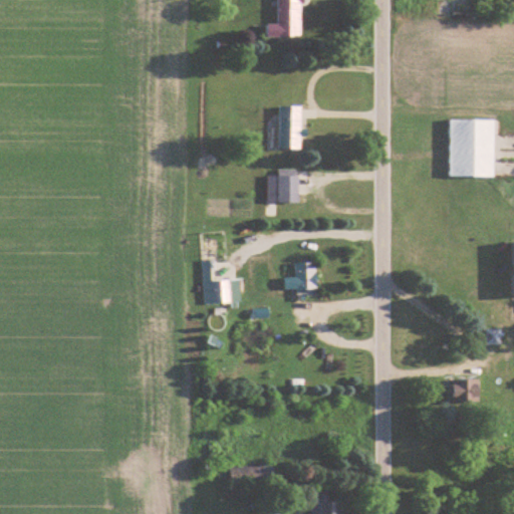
[(303,36),(302,0),(277,0),(277,23),(267,23),(267,36),(303,36)]
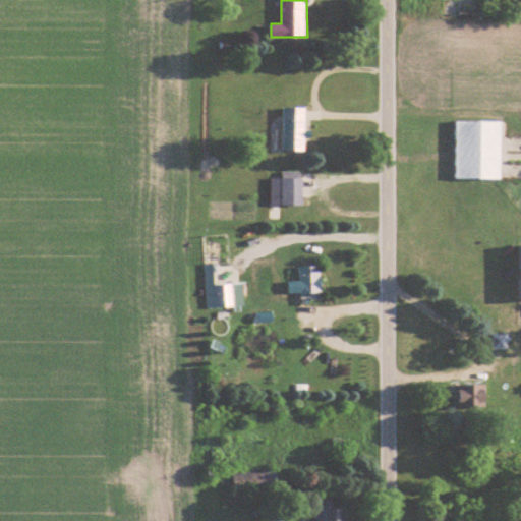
[(305,107),(283,107),(283,150),(305,150),(305,107)]
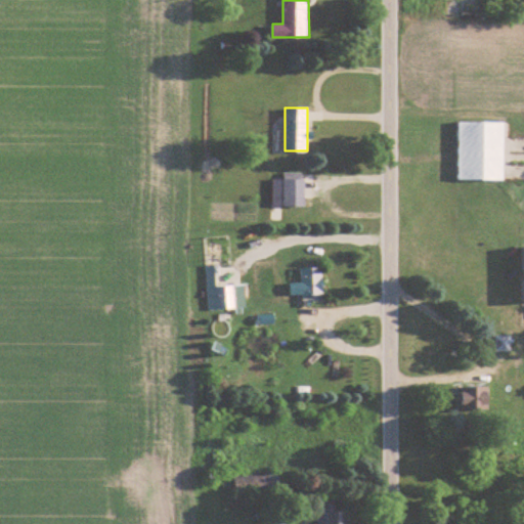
[(460,179),(505,179),(505,120),(460,120),(460,179)]
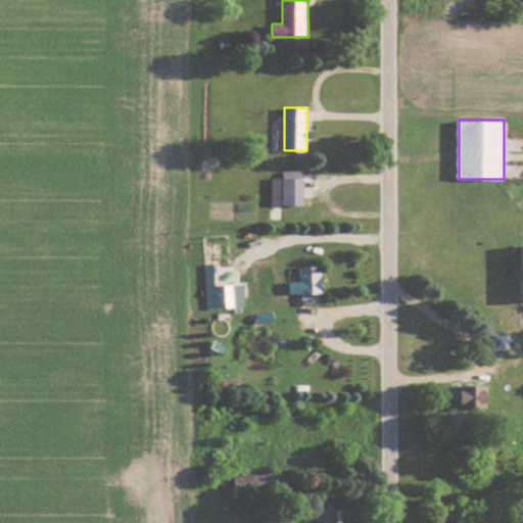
[(271,179),(271,205),(303,205),(303,179),(271,179)]
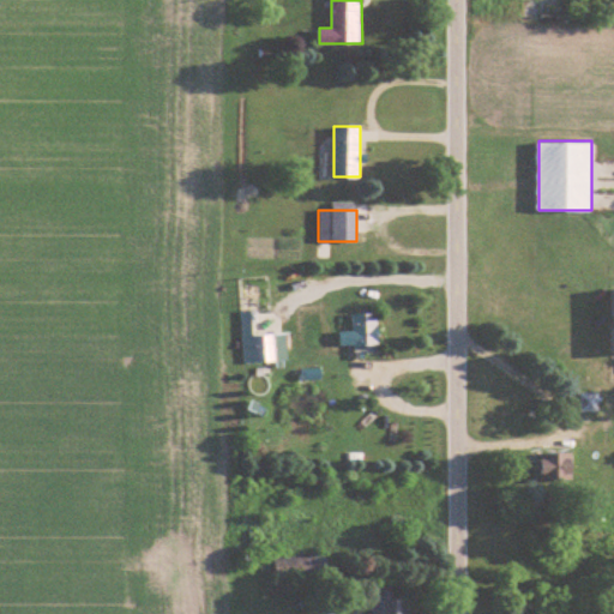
[(353,353),(379,353),(379,314),(353,314),(353,353)]
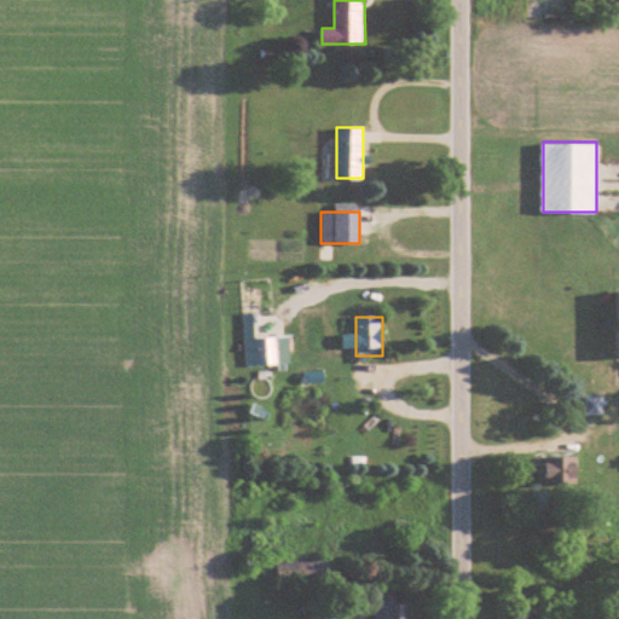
[(276,365),(276,337),(253,337),(253,365),(276,365)]
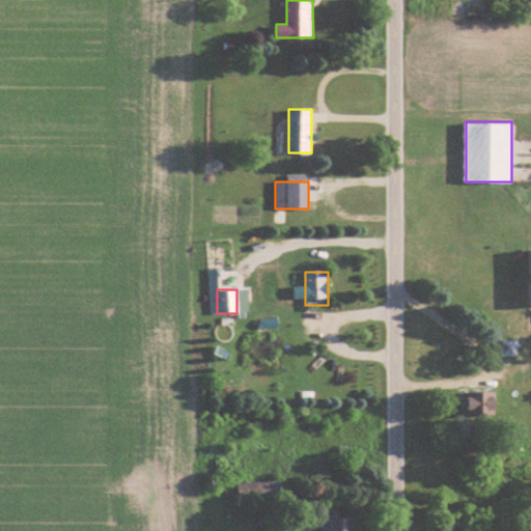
[(518,356),(518,340),(502,340),(502,356),(518,356)]
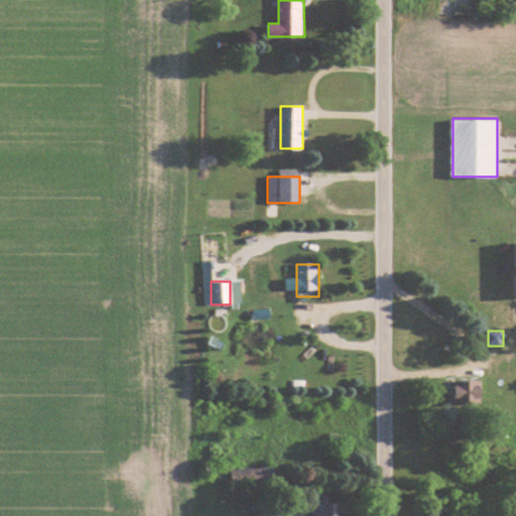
[(483,380),(450,380),(450,403),(483,403),(483,380)]
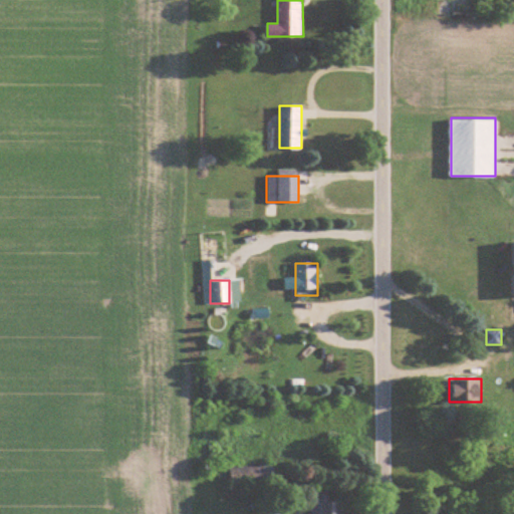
[(229,467),(229,484),(274,483),(274,467),(229,467)]
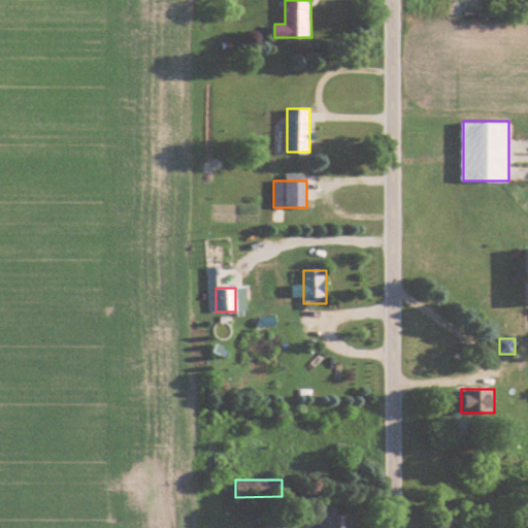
[(345,527),(347,505),(321,505),(321,527),(345,527)]
